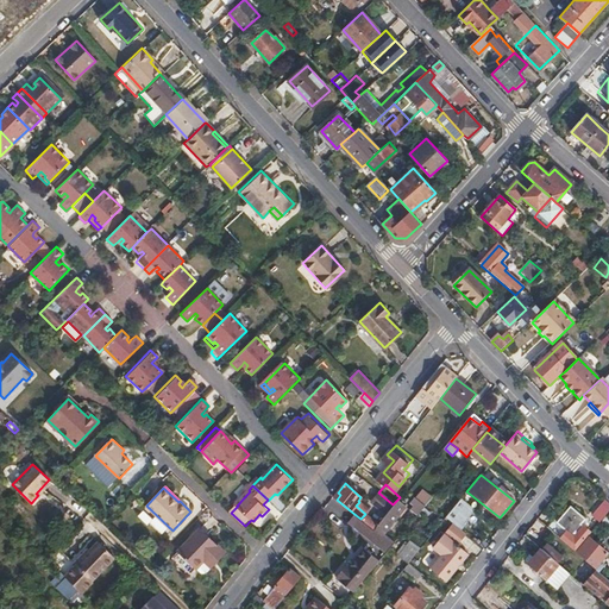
[(416,500),(425,490),(421,488),(414,497),(416,500)]
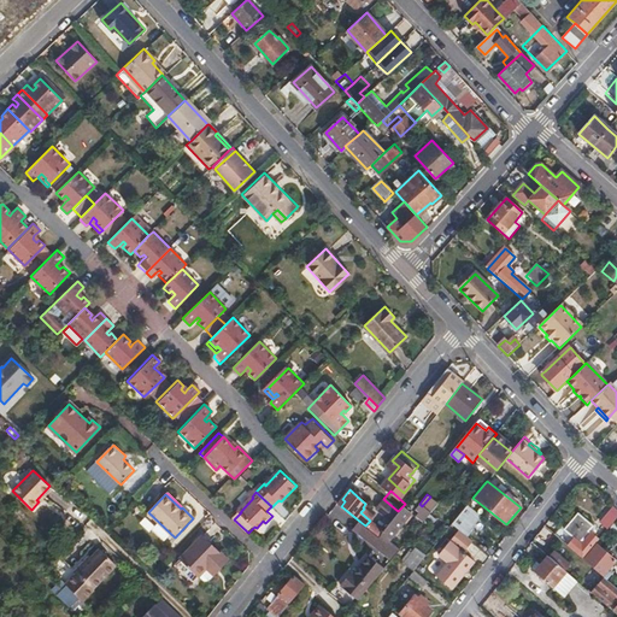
[(432,513),(439,504),(430,497),(422,506),(432,513)]
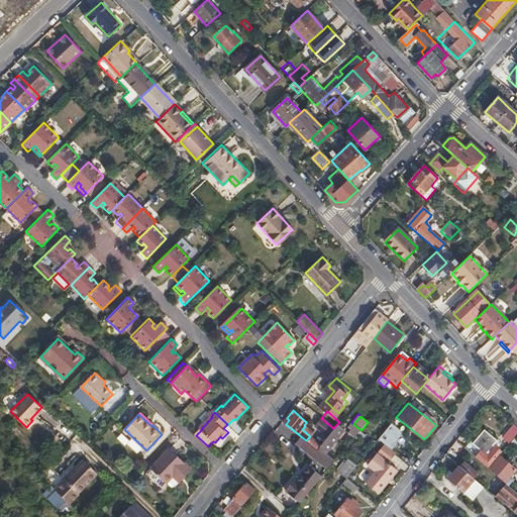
[(333,428),(321,418),(320,419),(332,429),(333,428)]
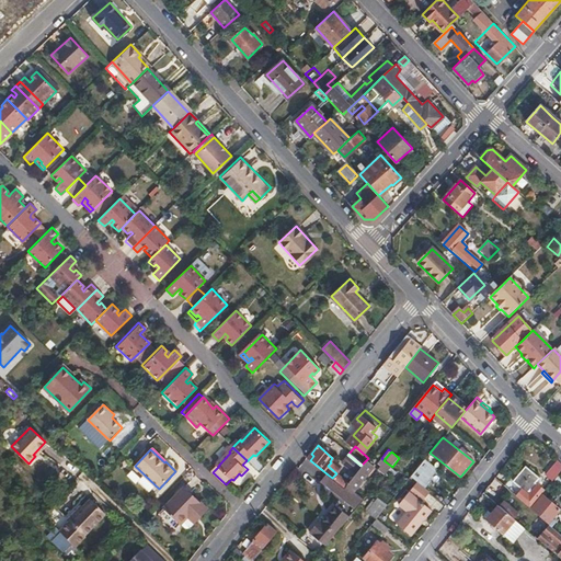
[(384,476),(392,467),(384,460),(381,458),(377,462),(385,468),(380,473),(384,476)]
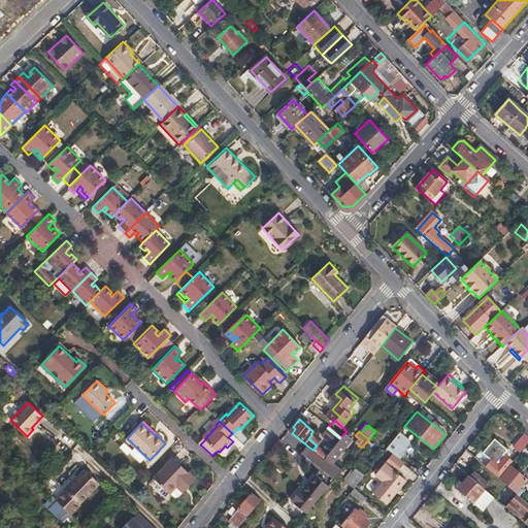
[(398,459),(411,442),(399,432),(386,449),(392,454),(398,459)]
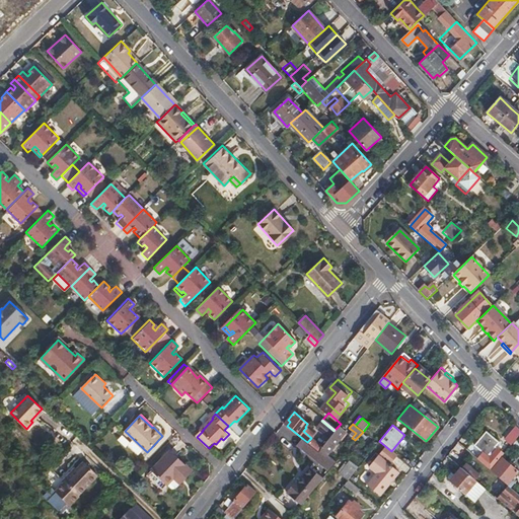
[(327,454),(346,432),(339,426),(335,430),(334,431),(319,448),(327,454)]
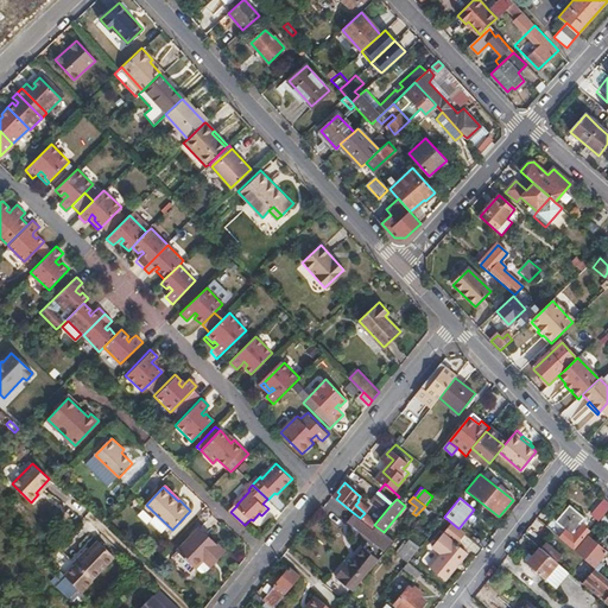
[(599,519),(607,508),(607,502),(605,500),(593,514),(599,519)]
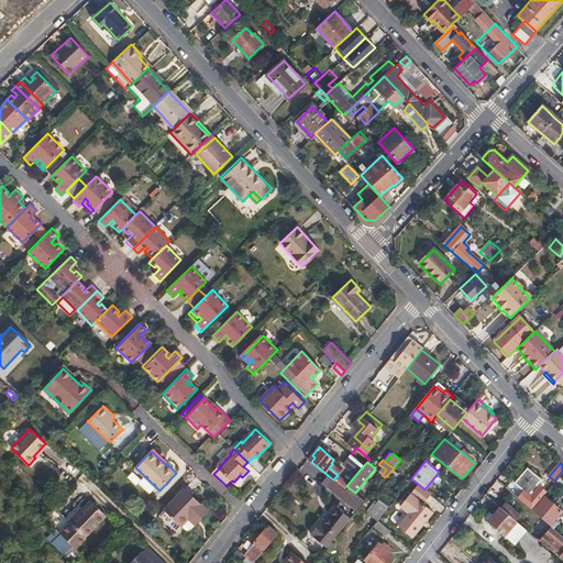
[(341,471),(332,464),(329,467),(338,475),(341,471)]
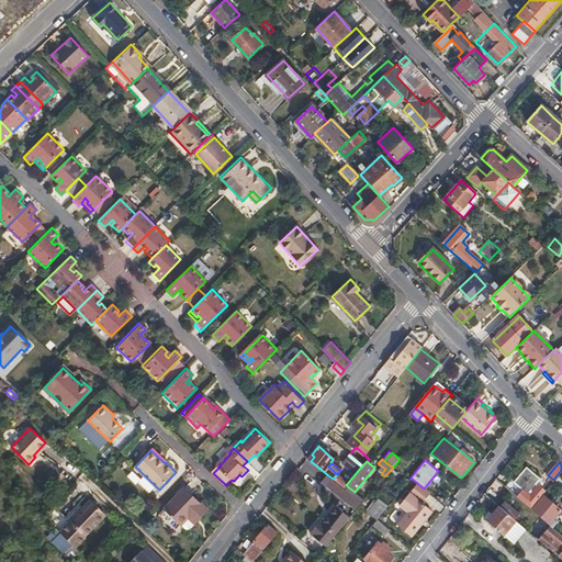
[(530,507),(544,491),(537,483),(540,479),(527,468),(514,482),(518,486),(513,493),(530,507)]
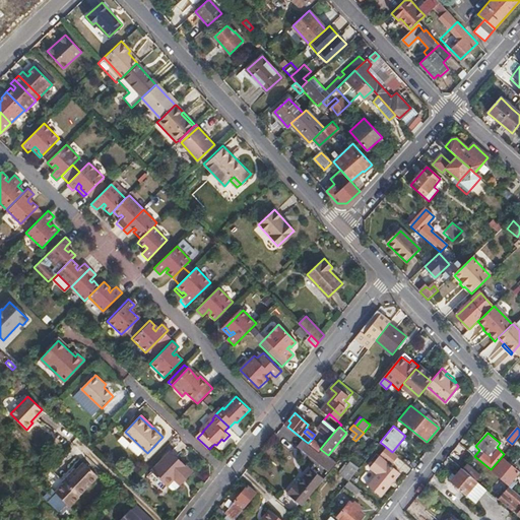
[(328,455),(320,449),(318,452),(308,443),(304,440),(299,446),(326,468),(324,470),(328,474),(337,463),(328,455)]
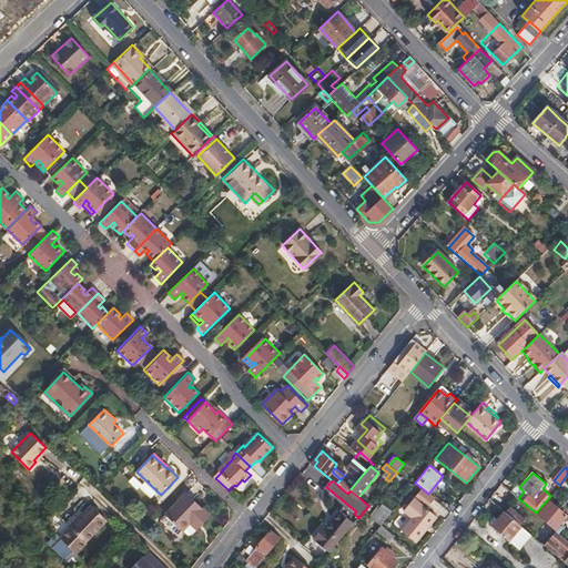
[(411,549),(436,518),(425,508),(434,498),(428,494),(422,488),(403,510),(412,517),(395,537),(411,549)]
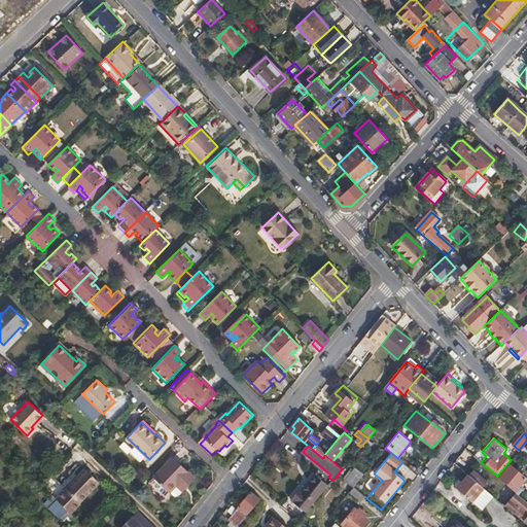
[(175,459),(155,480),(170,494),(177,486),(183,481),(188,487),(197,480),(175,459)]
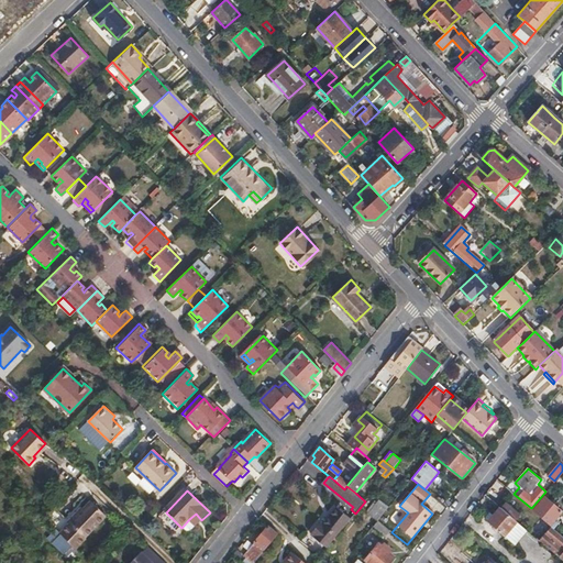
[(561,510),(544,496),(533,509),(536,511),(552,527),(553,528),(558,521),(554,519),(561,510)]
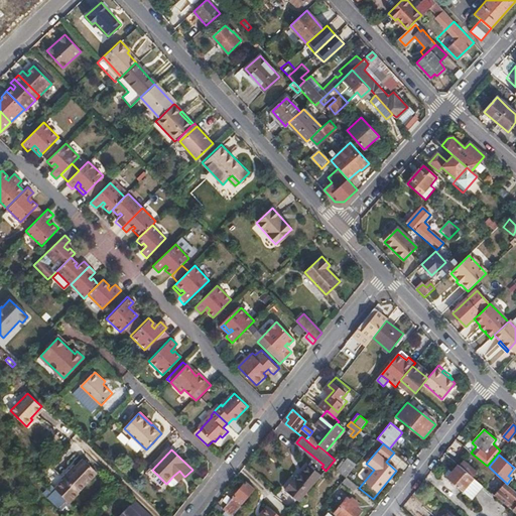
[(78,491),(98,471),(84,459),(73,470),(71,469),(62,478),(65,479),(55,488),(70,502),(79,492),(78,491)]
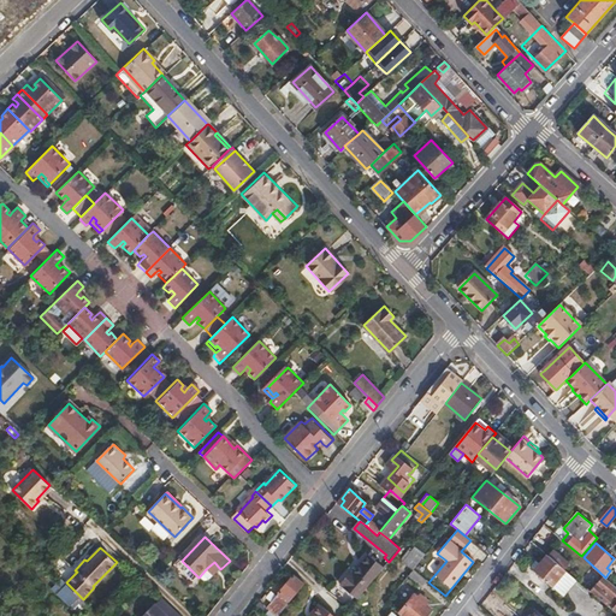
[(570,561),(555,548),(549,556),(563,568),(570,561)]
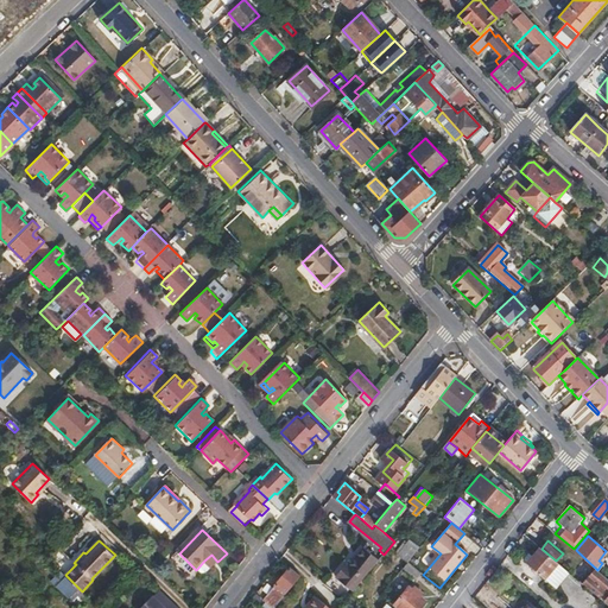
[(405,558),(417,545),(413,542),(401,555),(405,558)]
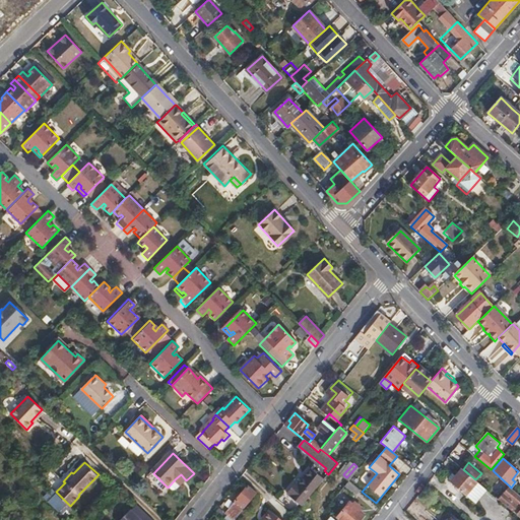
[(465,493),(476,479),(475,479),(463,469),(461,467),(455,475),(451,479),(450,480),(465,493)]
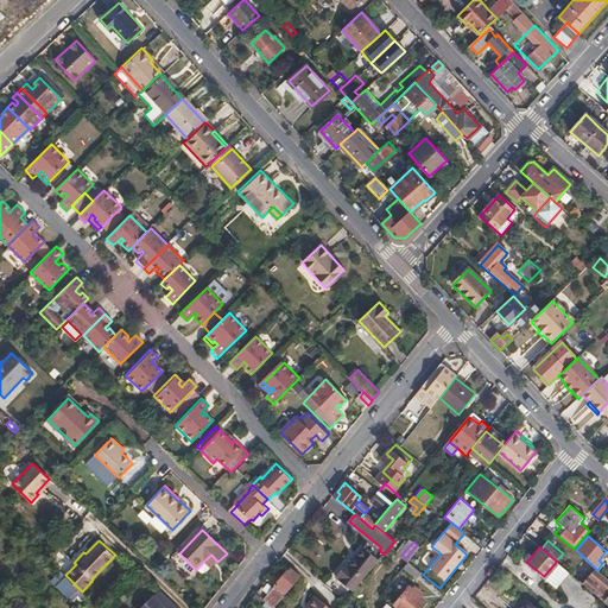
[(353,591),(379,561),(363,548),(349,565),(346,563),(335,576),(353,591)]
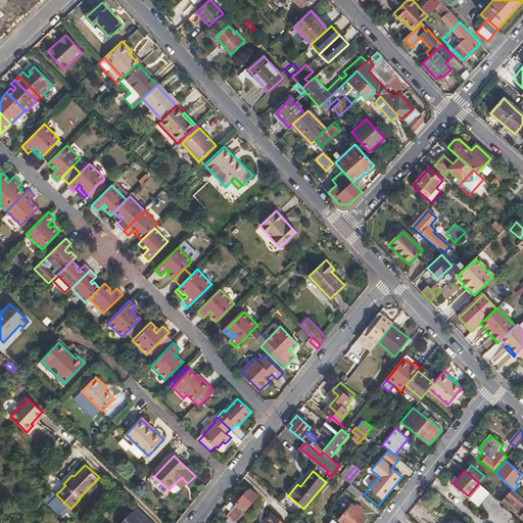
[(458,478),(454,474),(449,479),(454,482),(458,478)]
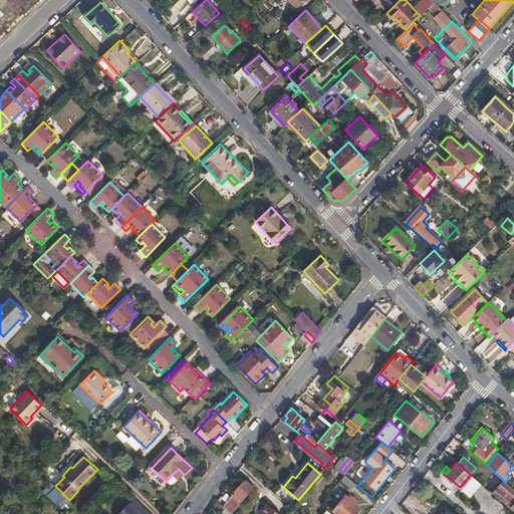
[(179,481),(184,475),(179,469),(173,474),(179,481)]
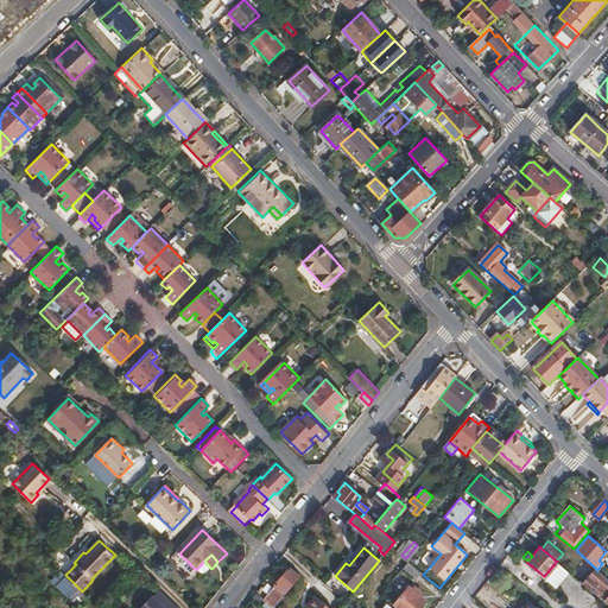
[(419,571),(407,561),(401,568),(413,578),(419,571)]
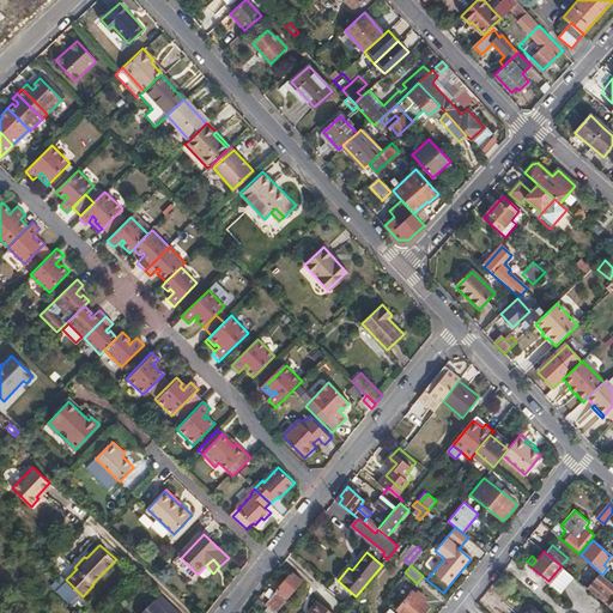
[(560,592),(575,576),(562,565),(548,581),(560,592)]
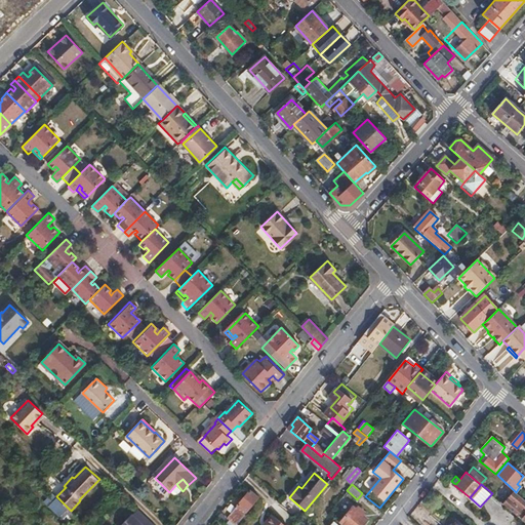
[(239,522),(260,497),(250,489),(230,515),(239,522)]
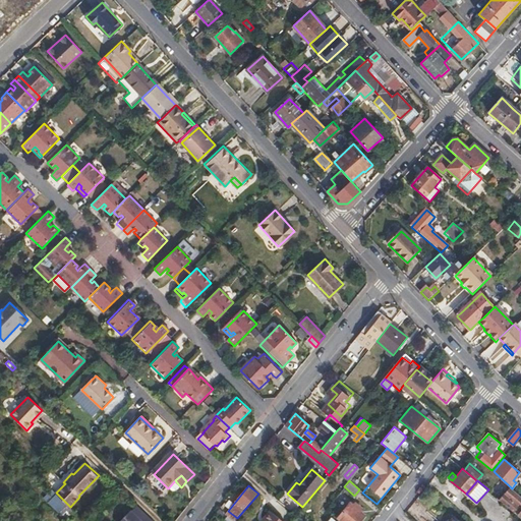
[(520,517),(520,495),(520,496),(512,488),(511,487),(500,500),(513,511),(520,517)]
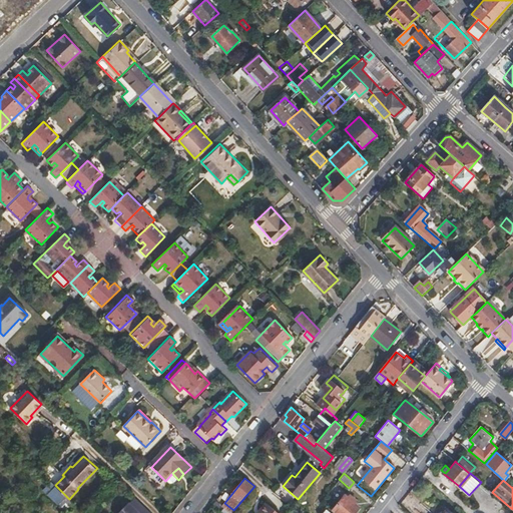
[(334,508),(339,512),(354,512),(360,507),(355,502),(357,499),(351,494),(350,496),(346,494),(334,508)]
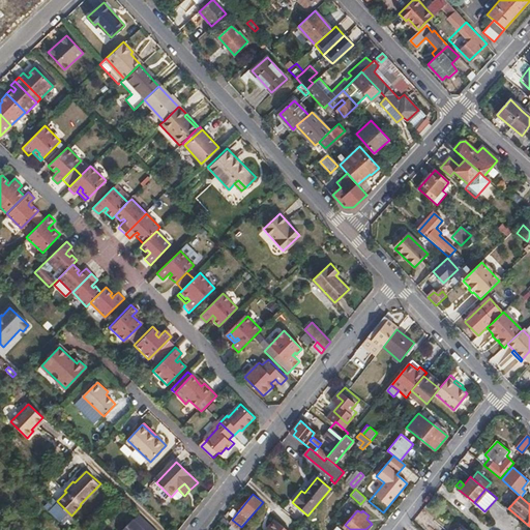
[(145,529),(150,523),(139,511),(120,529),(145,529)]
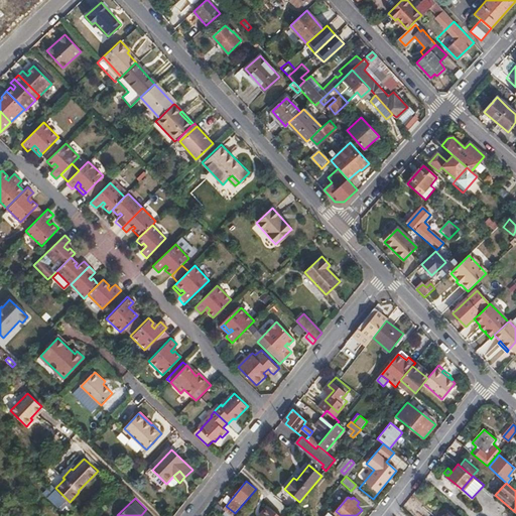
[(84,515),(71,503),(63,510),(65,512),(63,513),(66,515),(84,515)]
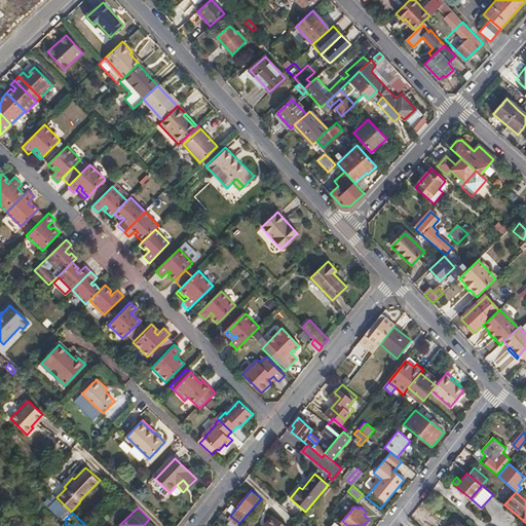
[(286,525),(272,514),(265,522),(267,524),(264,525),(286,525)]
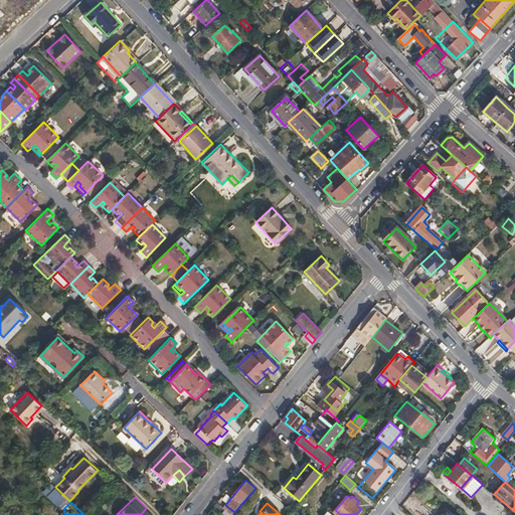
[(232,514),(234,512),(225,505),(222,508),(230,514),(232,514)]
